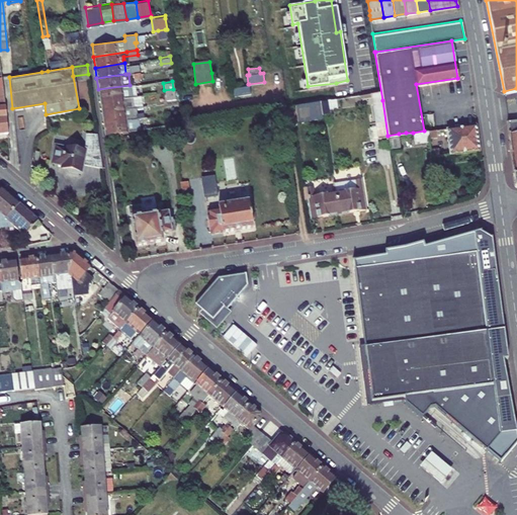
[(100,100),(132,95),(130,85),(98,89),(100,100)]
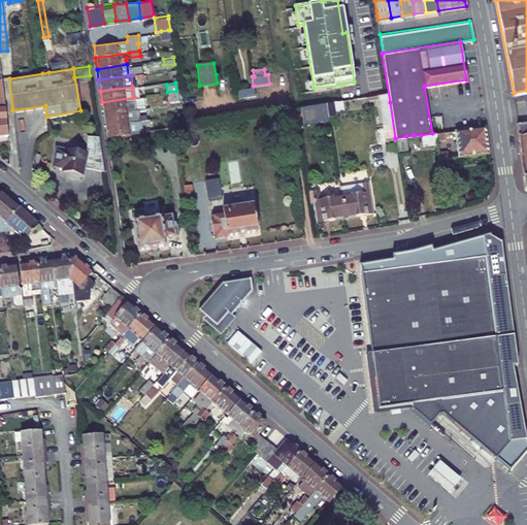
[(254,87),(237,89),(238,97),(255,95),(254,87)]
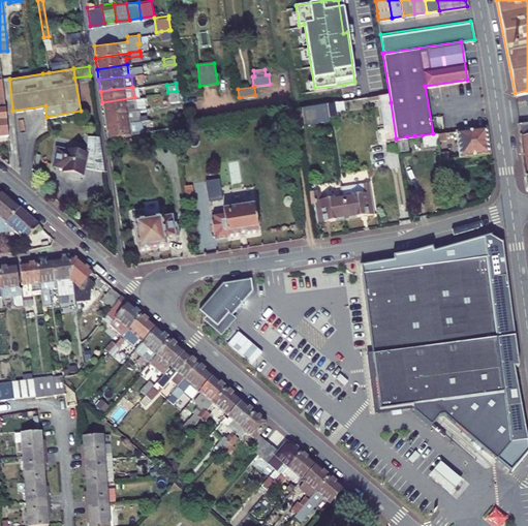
[(177,91),(167,92),(169,100),(179,99),(177,91)]
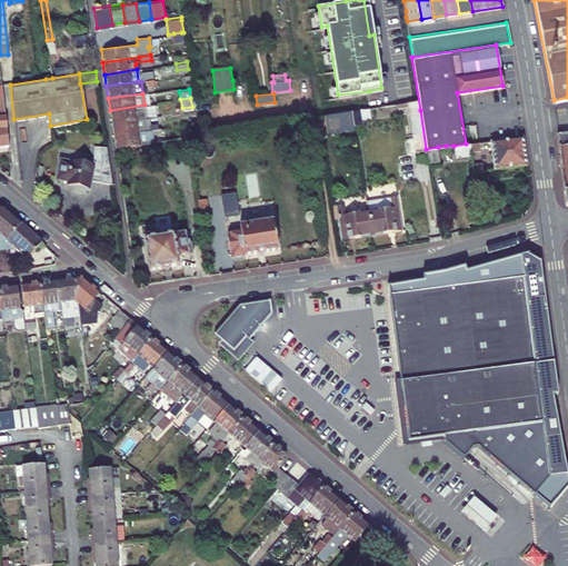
[(161,102),(150,103),(145,105),(110,110),(111,122),(148,117),(162,115),(160,109),(162,108),(161,102)]
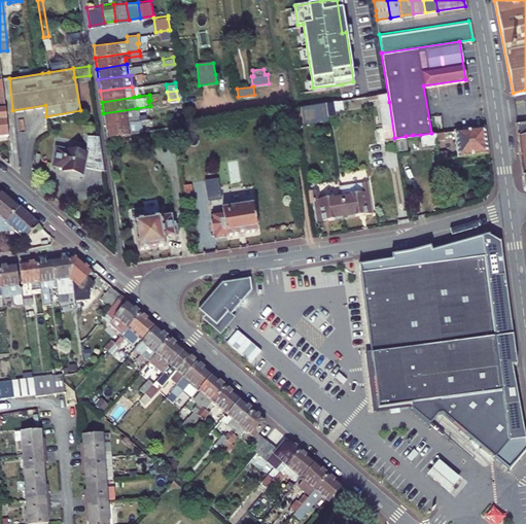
[(325,101),(327,114),(334,113),(331,100),(325,101)]
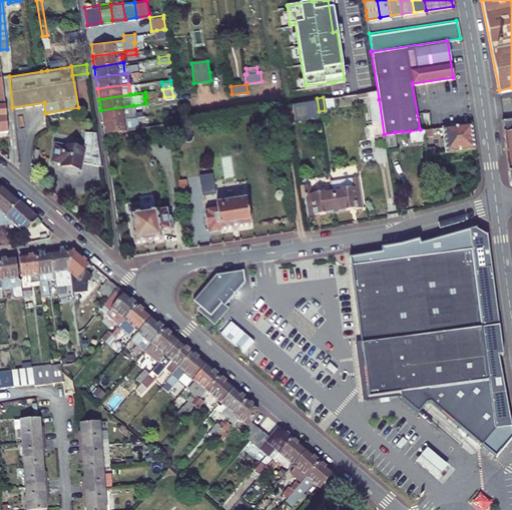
[(297,101),(292,102),(295,118),(320,114),(320,113),(319,111),(317,98),(297,101)]
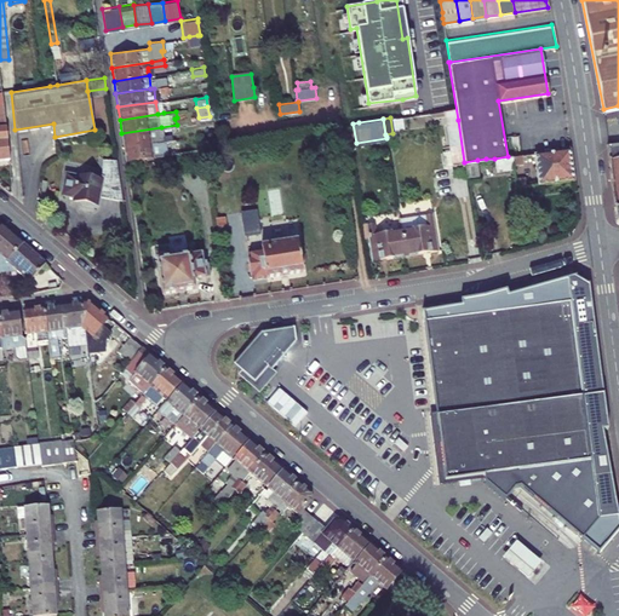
[(464,162),(458,120),(446,122),(450,149),(452,165),(464,162)]
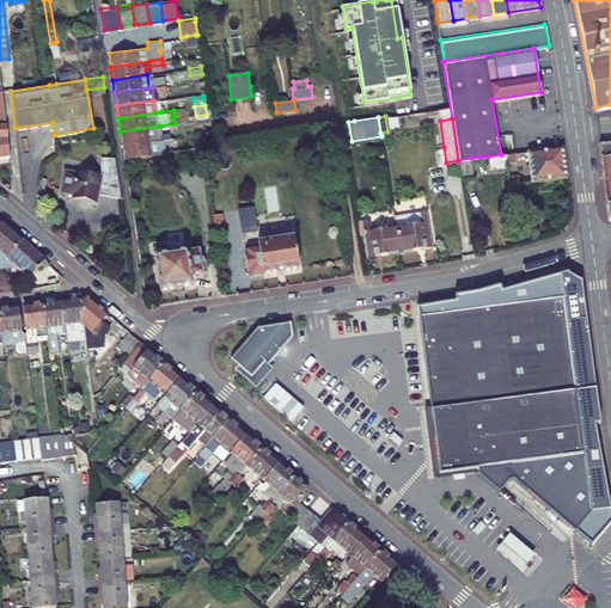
[(171,131),(160,133),(159,126),(120,131),(122,143),(165,137),(172,136),(171,131)]
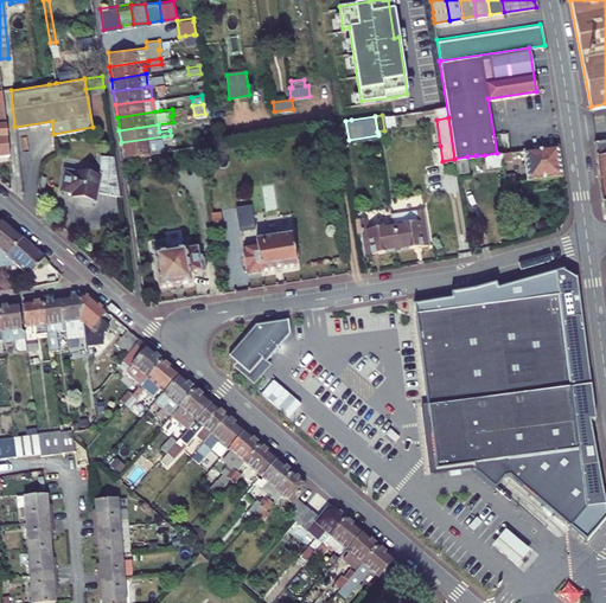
[(141,154),(166,149),(164,136),(121,142),(123,156),(141,154)]
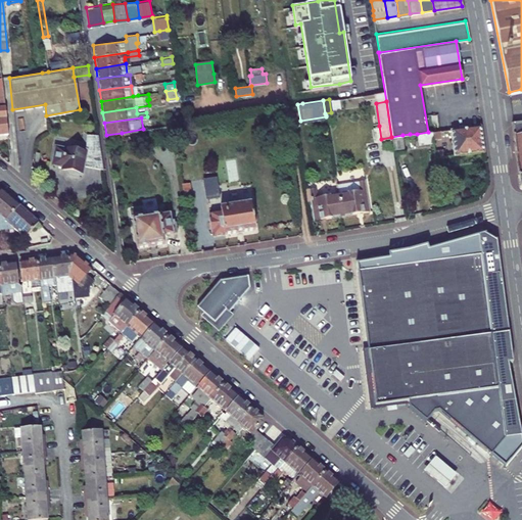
[(521,119),(512,121),(520,184),(521,187),(521,186),(521,119)]
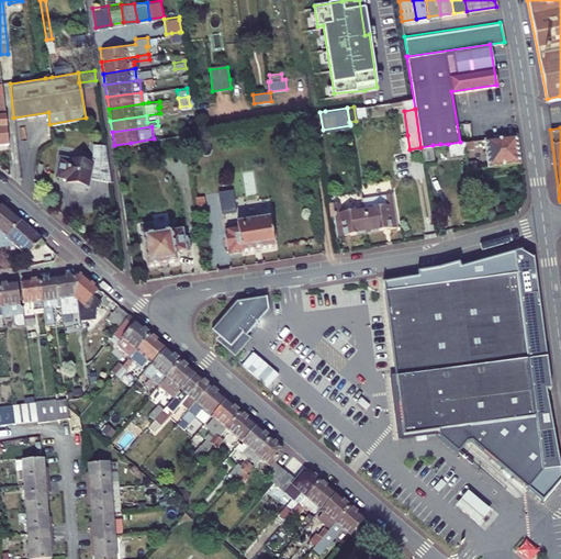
[(483,138),(487,166),(519,161),(516,134),(483,138)]
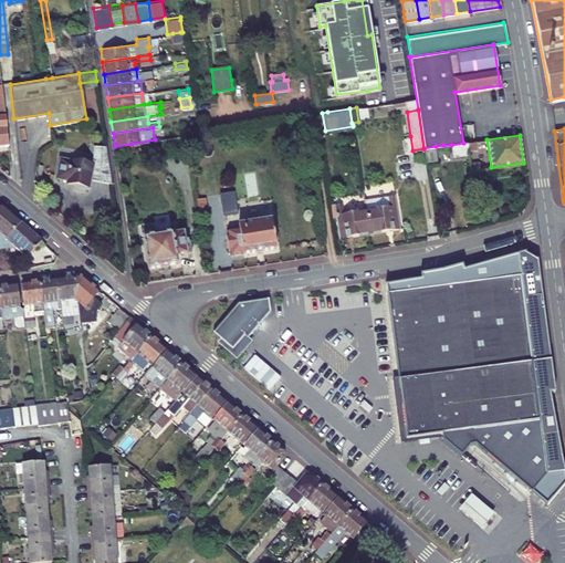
[(410,136),(403,137),(405,152),(412,150),(410,136)]
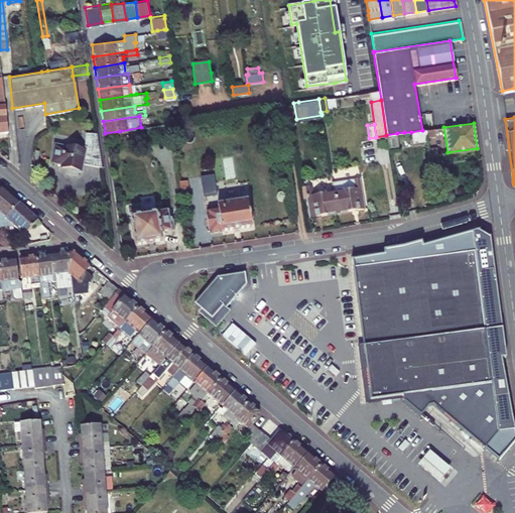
[(434,135),(434,128),(422,130),(411,132),(411,135),(412,141),(427,139),(426,137),(434,135)]
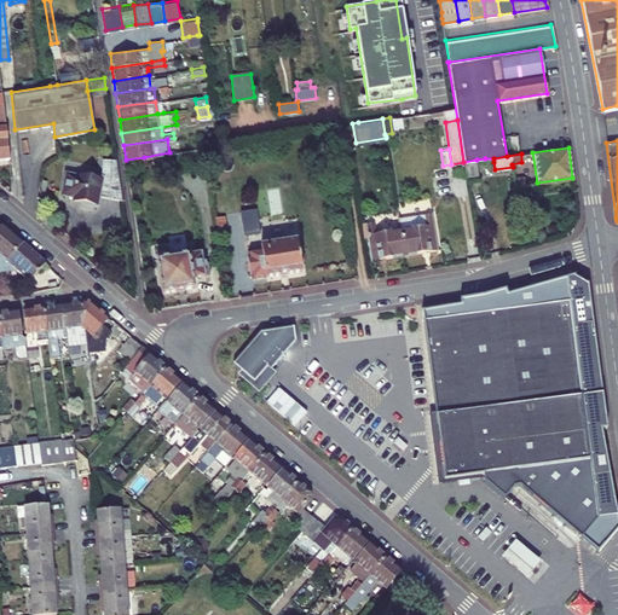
[(71,197),(81,199),(81,202),(97,204),(98,195),(121,198),(115,157),(99,161),(100,174),(87,172),(86,175),(65,170),(62,192),(73,195),(71,197)]
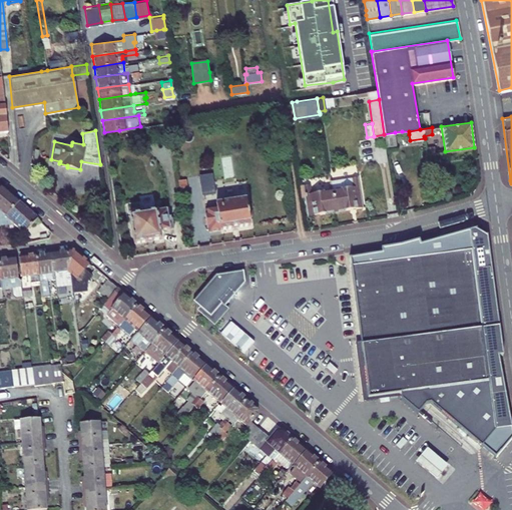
[(105,139),(120,137),(119,130),(104,132),(105,139)]
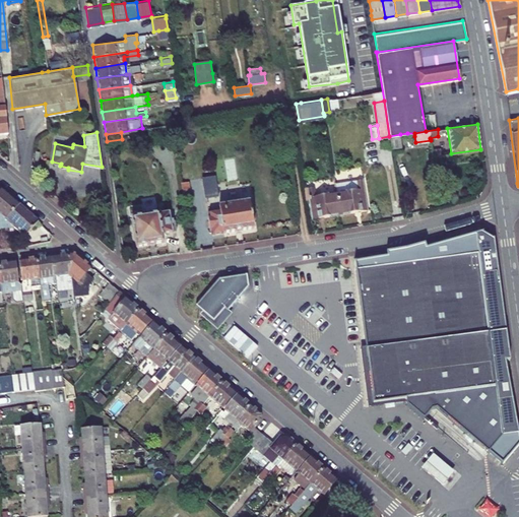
[(389,136),(392,151),(402,150),(400,134),(389,136)]
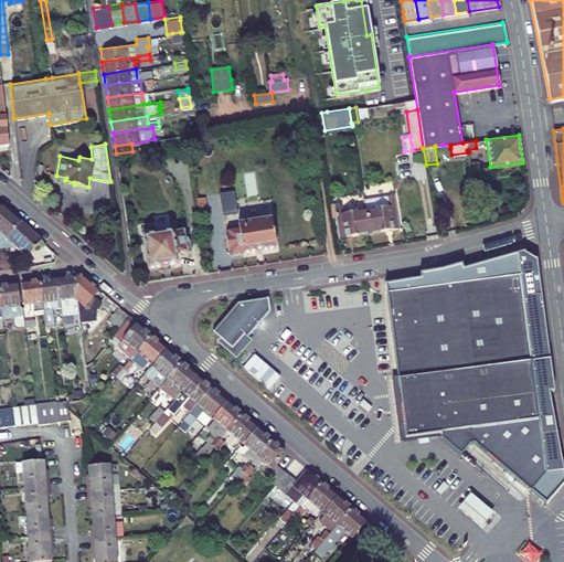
[(231,181),(221,183),(222,190),(232,188),(231,181)]
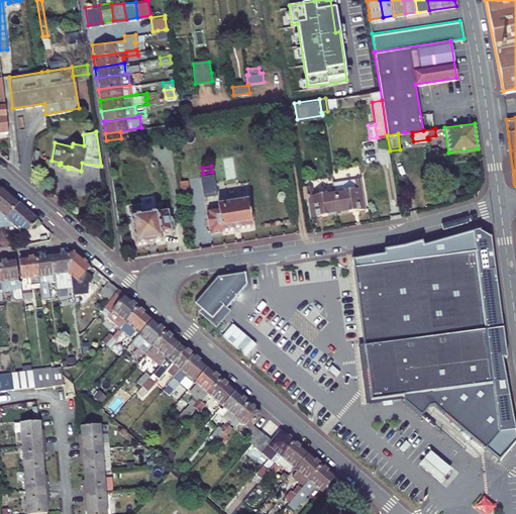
[(205,184),(206,195),(216,193),(212,172),(203,174),(203,175),(201,175),(200,175),(202,185),(203,185),(203,184),(205,184)]
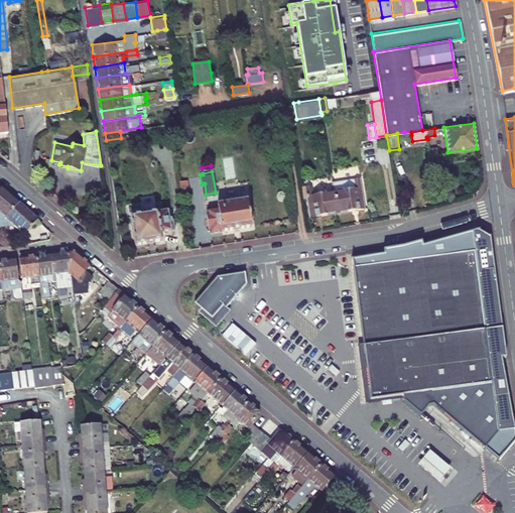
[(359,176),(333,180),(334,189),(338,212),(364,208),(359,176)]
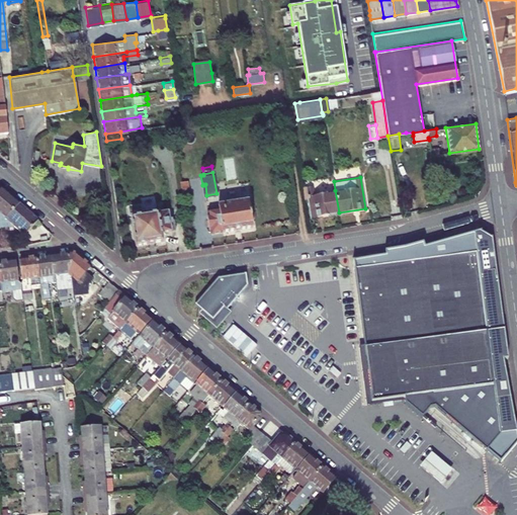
[(313,184),(307,185),(311,218),(339,212),(335,190),(315,193),(313,184)]
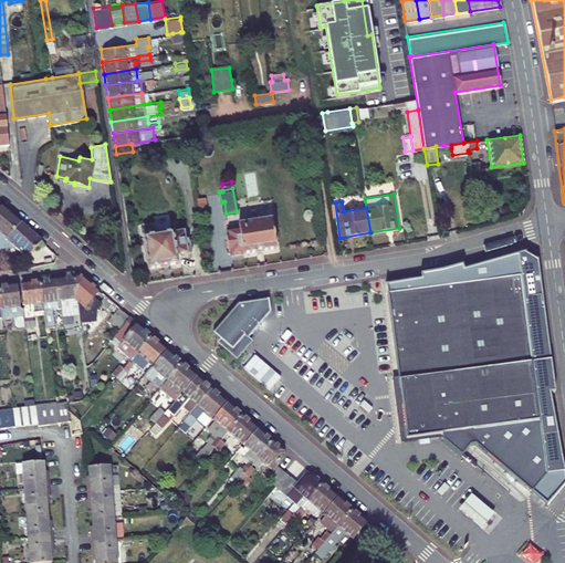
[(0,231),(7,237),(21,220),(1,204),(0,205),(0,231)]
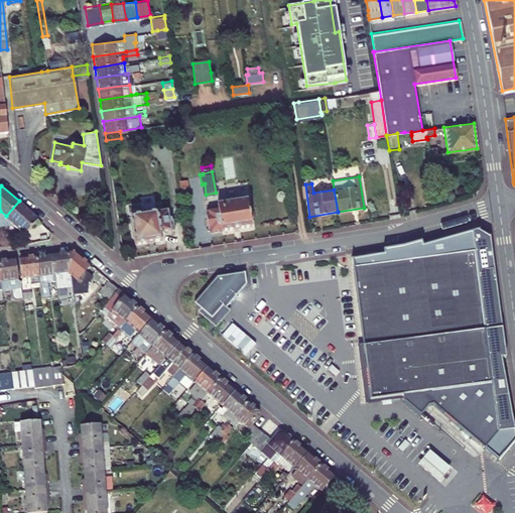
[(211,231),(222,229),(252,225),(247,199),(227,202),(218,204),(218,208),(207,209),(208,213),(207,214),(209,227),(210,227),(211,231)]
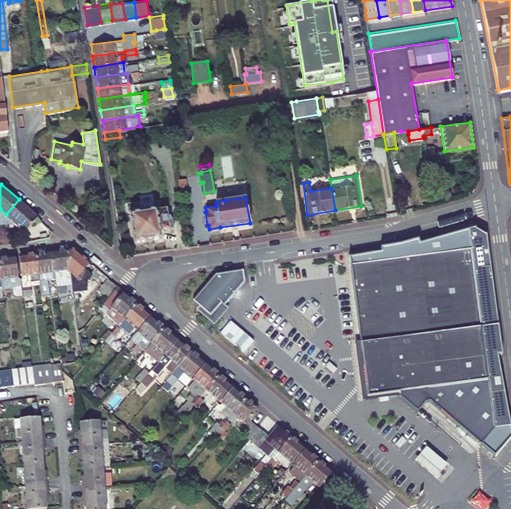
[(0,222),(13,221),(24,231),(37,215),(19,199),(6,214),(0,209),(0,222)]
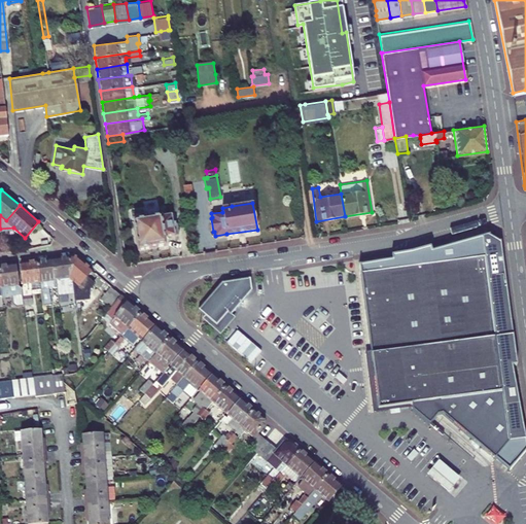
[(178,222),(173,223),(171,213),(133,219),(137,248),(151,246),(151,245),(165,243),(164,236),(179,233),(178,222)]
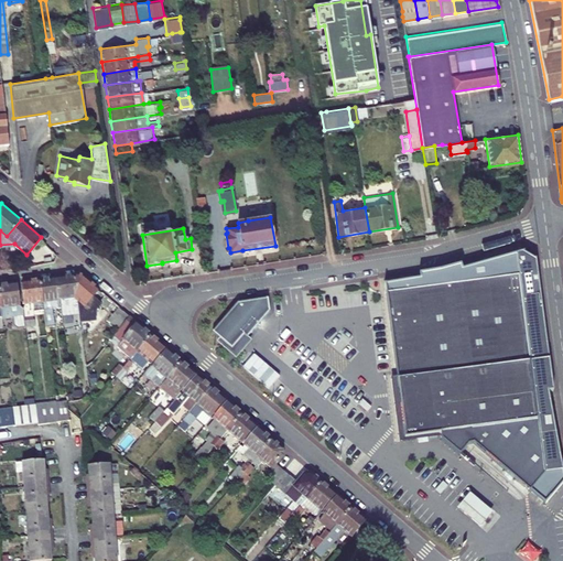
[(537,418),(439,431),(440,433),(440,437),(458,452),(467,442),(472,442),(528,489),(529,488),(544,502),(562,479),(547,390),(552,388),(534,257),(522,250),(419,271),(420,276),(385,281),(383,281),(383,282),(385,290),(518,272),(537,418)]
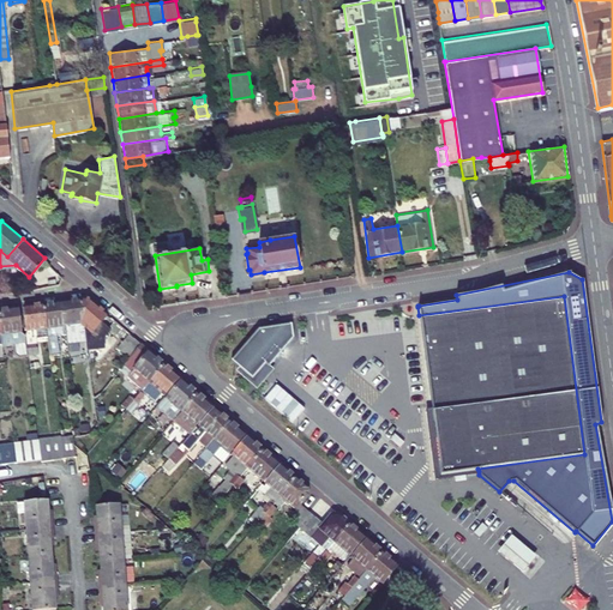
[(94,349),(91,331),(98,324),(108,313),(89,297),(83,296),(78,297),(82,321),(84,339),(86,355),(95,354),(94,349)]
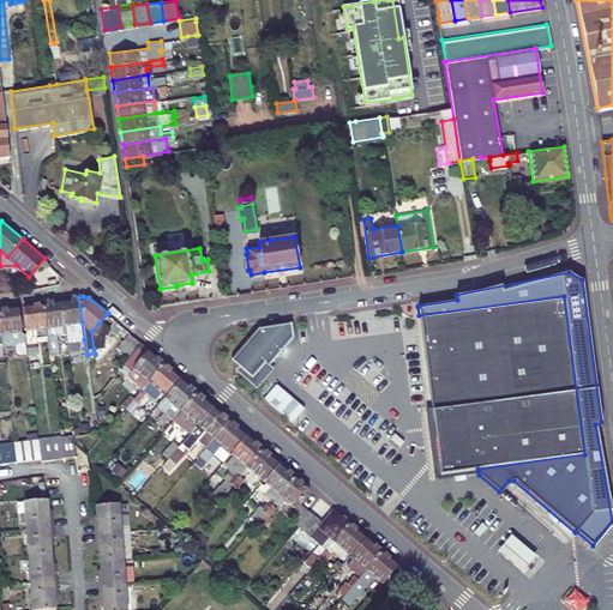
[(564,296),(419,315),(420,322),(424,355),(428,354),(436,411),(439,442),(464,439),(469,470),(478,469),(584,454),(564,296)]
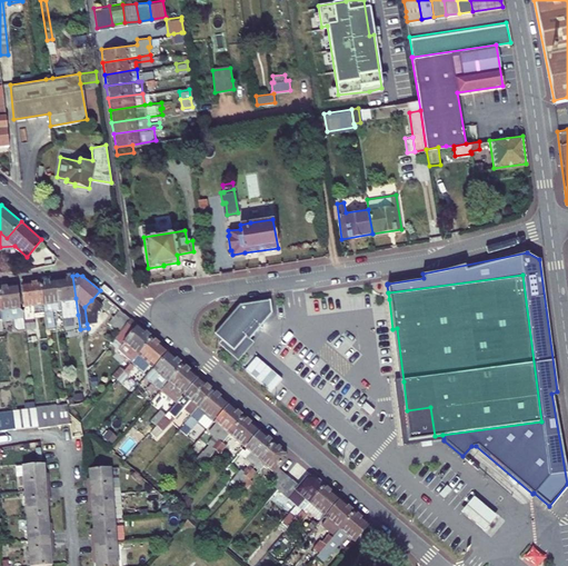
[(57,278),(60,300),(61,308),(62,317),(78,315),(76,298),(72,276),(57,278)]
